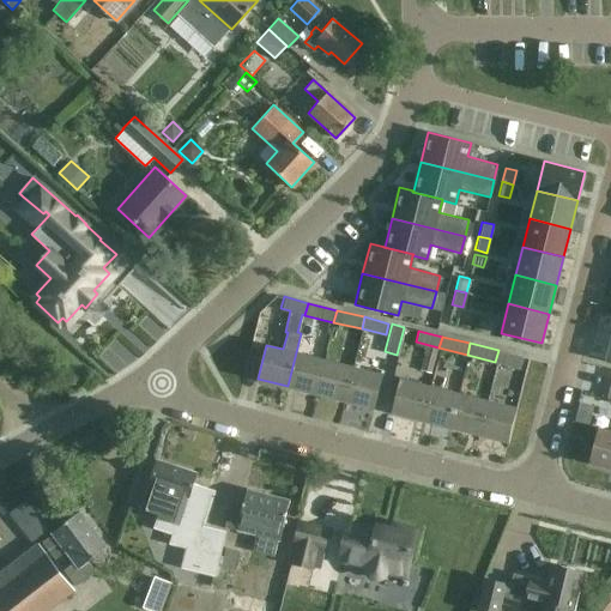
[(425,348),(419,370),(430,373),(435,350),(425,348)]
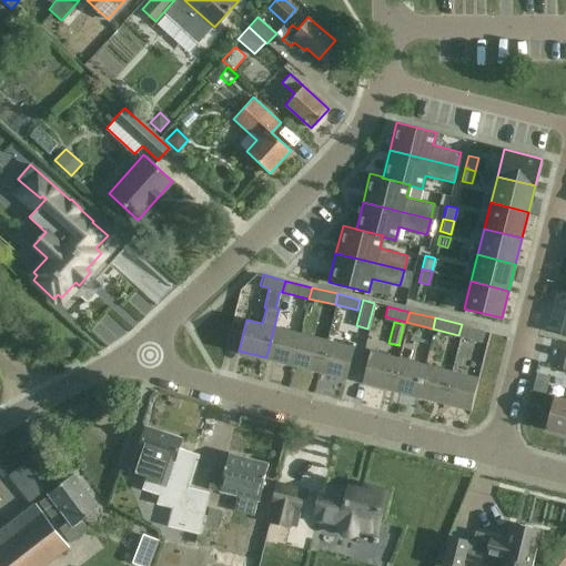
[(462,324),(458,335),(481,341),(484,330),(462,324)]
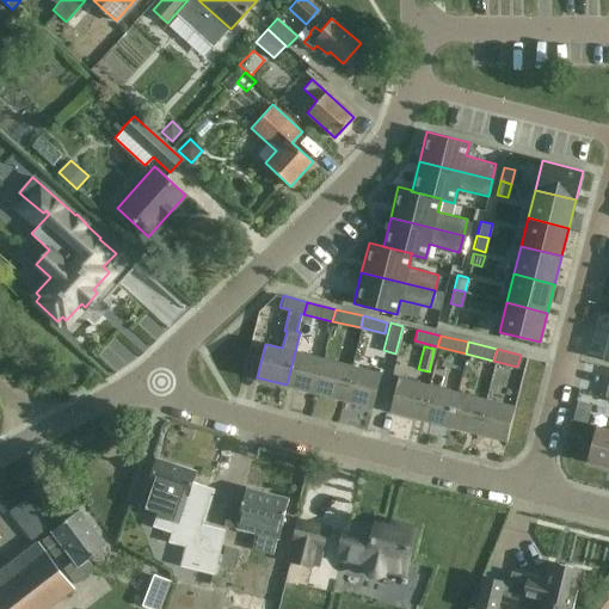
[(287,385),(314,392),(323,358),(295,351),(287,385)]
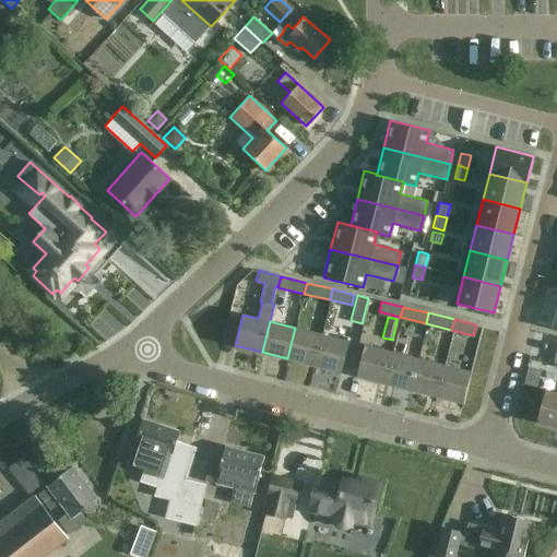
[(287,358),(313,365),(321,334),(295,328),(287,358)]
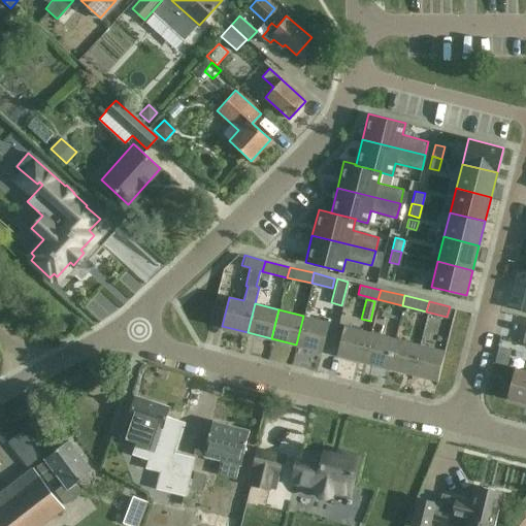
[(303,316),(296,344),(321,351),(328,322),(303,316)]
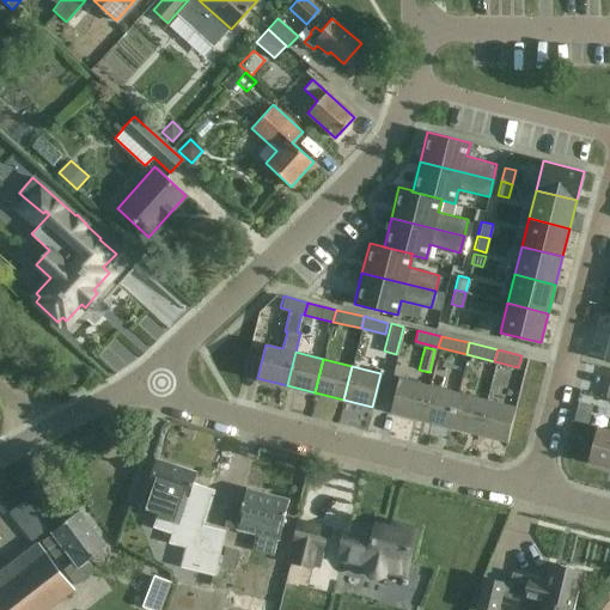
[(391,412),(420,419),(428,384),(400,377),(391,412)]
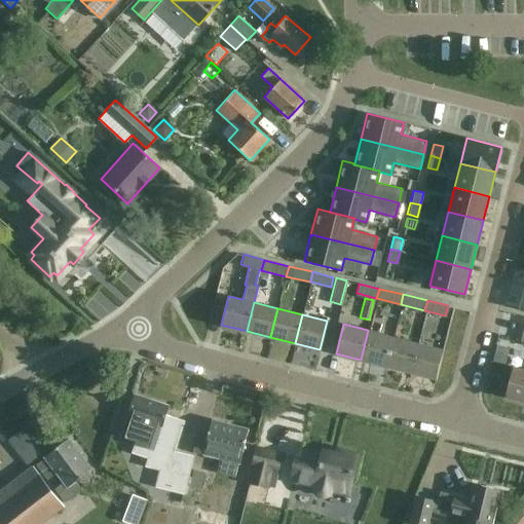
[(393,336),(368,330),(361,360),(385,366),(393,336)]
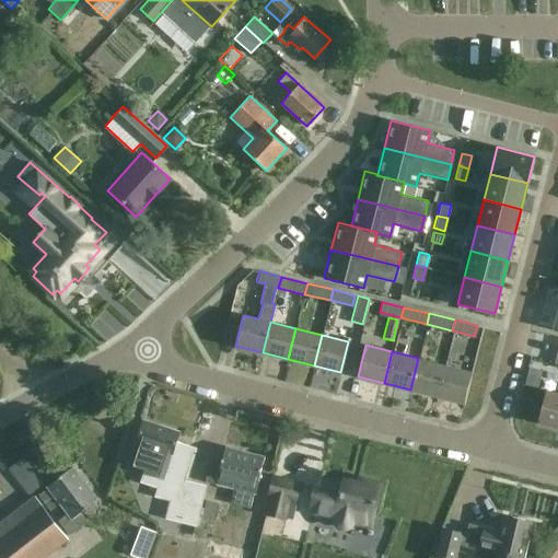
[(410,390),(436,396),(443,364),(418,358),(410,390)]
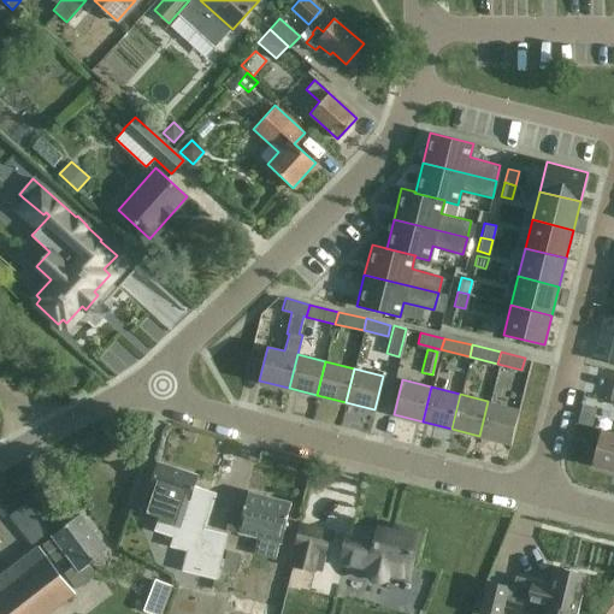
[(488,401),(479,436),(509,443),(518,408),(488,401)]
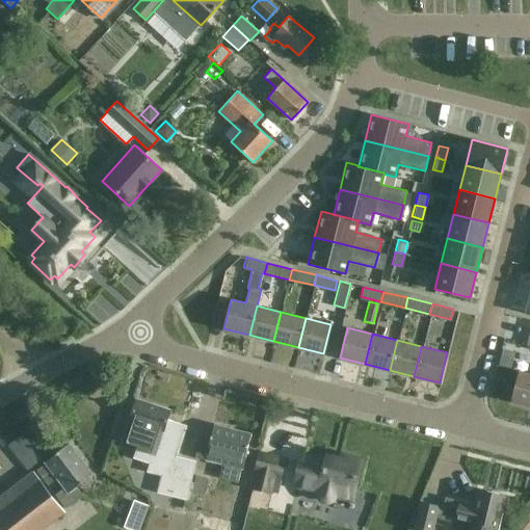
[(529,373),(519,371),(511,400),(529,404),(529,373)]
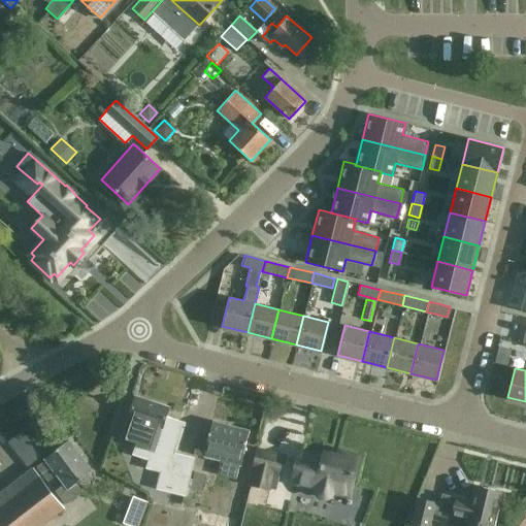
[(123,438),(139,445),(138,448),(155,454),(161,438),(160,438),(170,409),(137,397),(127,427),(126,429),(123,438)]
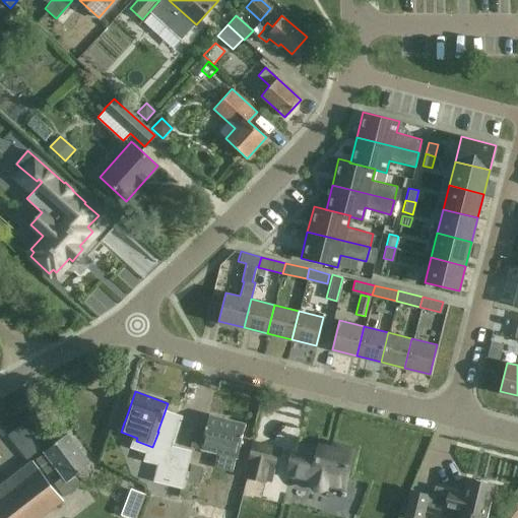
[(215,453),(212,465),(231,469),(234,458),(236,458),(244,425),(211,416),(207,432),(194,429),(190,447),(203,450),(215,453)]
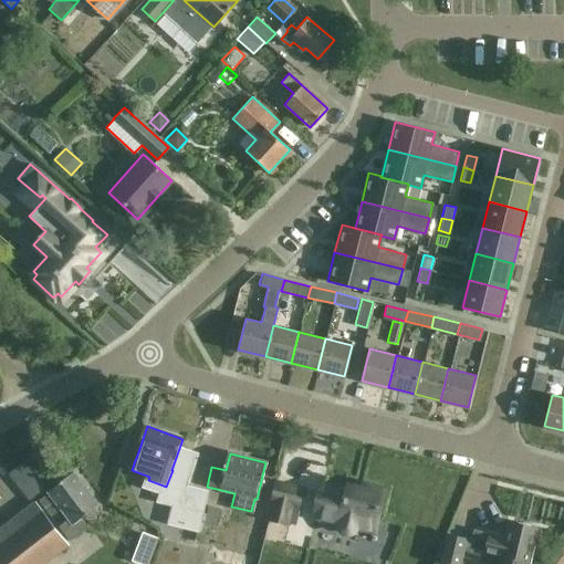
[(8,472),(28,499),(43,487),(23,460),(8,472)]
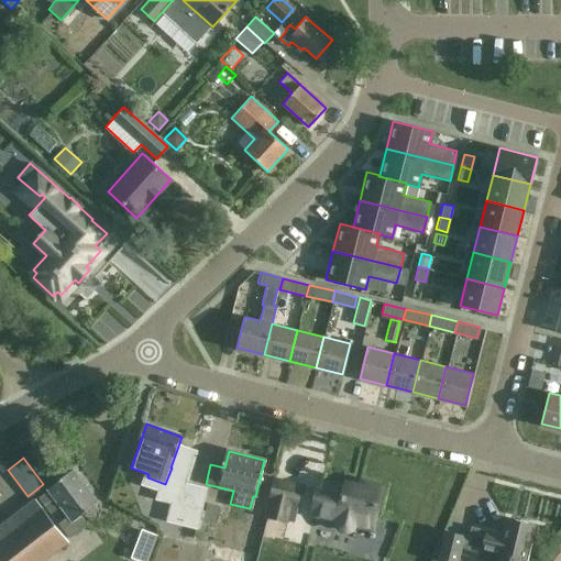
[(46,488),(46,490),(37,496),(51,512),(59,505),(67,515),(57,523),(69,537),(87,524),(80,515),(98,501),(73,469),(46,488)]
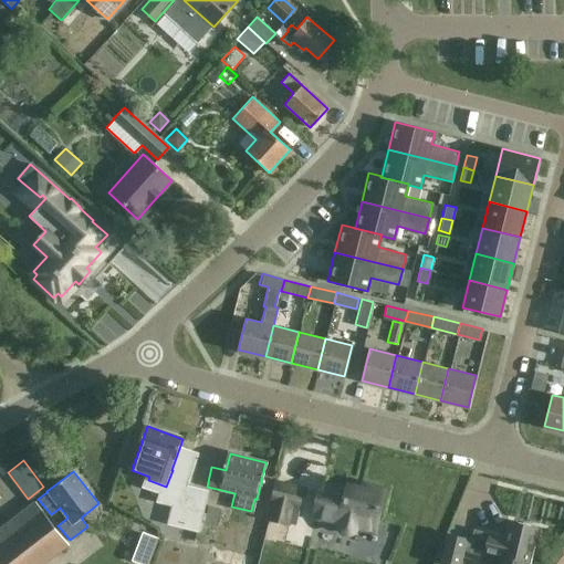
[(274,479),(265,514),(286,520),(290,505),(296,508),(302,487),(274,479)]
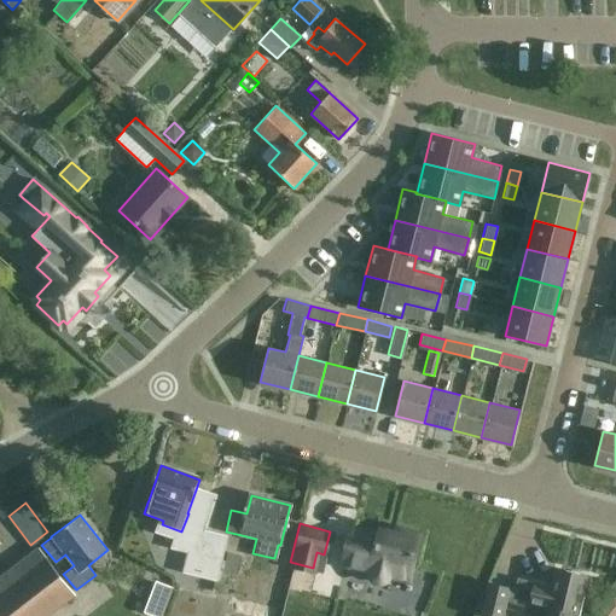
[(164,529),(160,544),(158,548),(174,555),(175,551),(180,535),(164,529)]
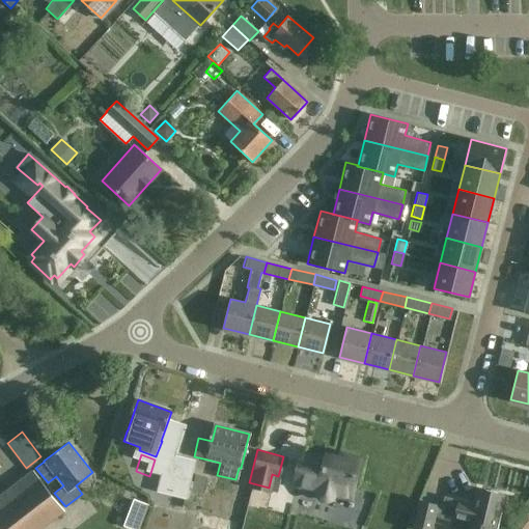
[(308,458),(301,485),(316,490),(316,491),(316,492),(316,493),(317,494),(317,495),(318,496),(318,497),(319,498),(321,499),(322,499),(323,500),(324,500),(325,500),(326,500),(327,500),(328,500),(329,499),(330,499),(331,498),(332,497),(333,496),(333,495),(335,490),(350,494),(360,460),(344,454),(342,460),(327,455),(325,463),(308,458)]
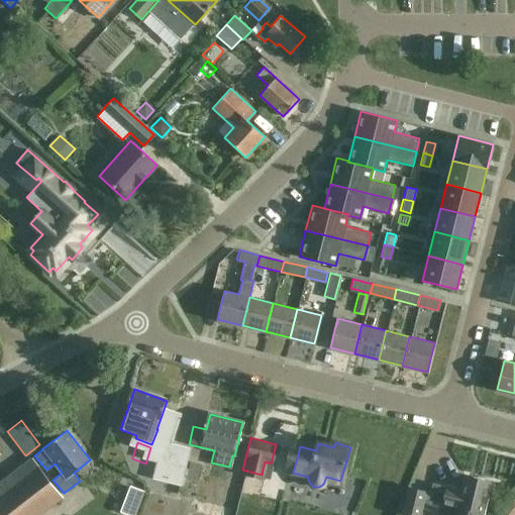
[(150,447),(146,460),(155,464),(159,450),(150,447)]
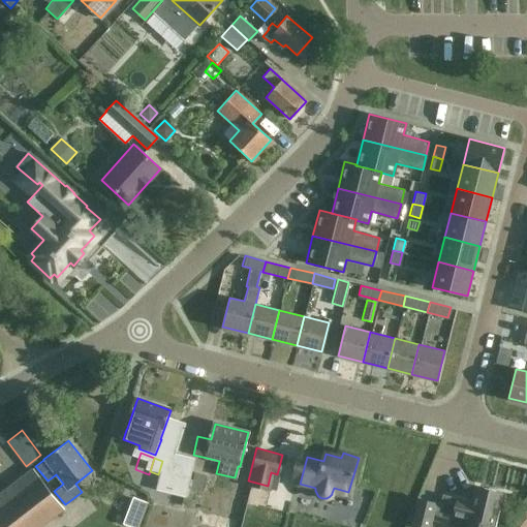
[(193,471),(194,470),(171,464),(171,466),(164,489),(188,495),(193,471)]
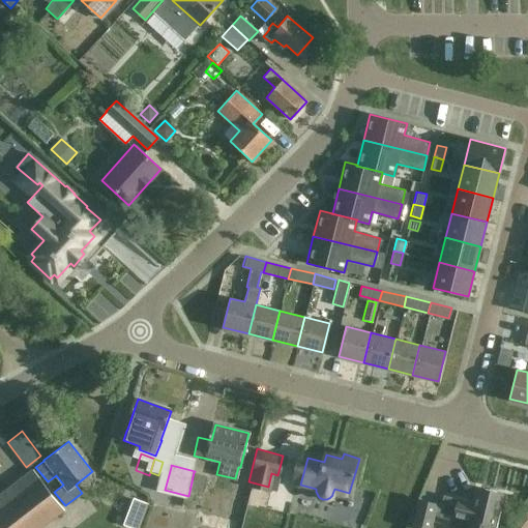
[(0,527),(38,527),(63,509),(31,469),(0,493),(0,527)]
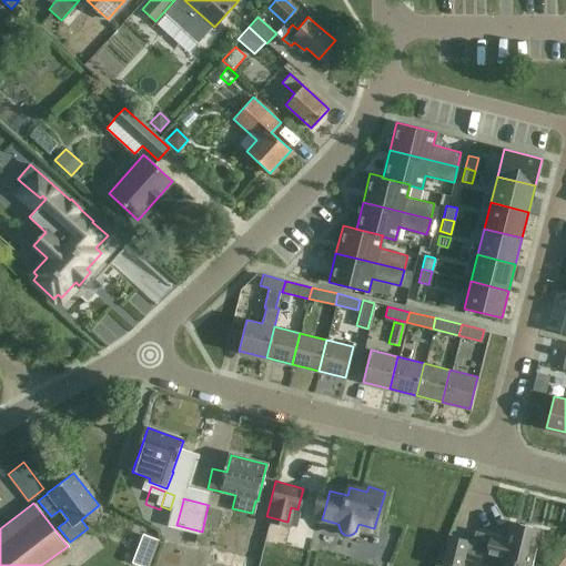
[(474,541),(471,552),(478,553),(478,551),(488,553),(485,565),(525,565),(527,563),(532,564),(539,528),(512,522),(508,535),(507,535),(506,539),(475,532),(474,541)]
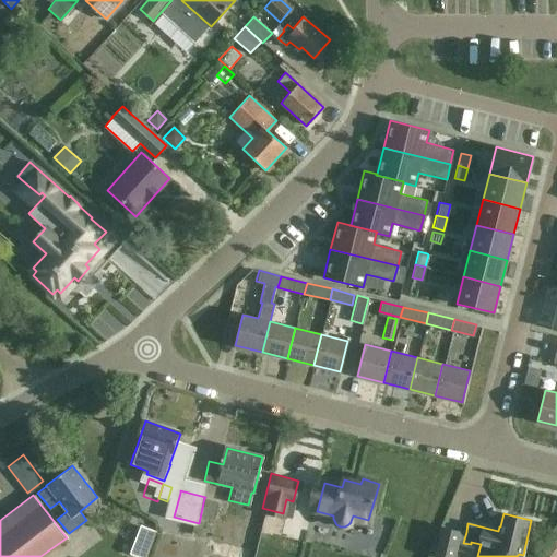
[(442,525),(435,556),(437,556),(453,556),(460,531),(442,525)]
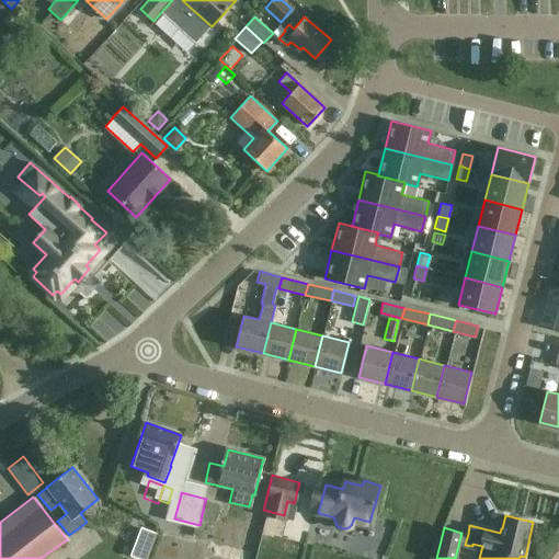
[(129,557),(137,558),(146,558),(155,536),(139,531),(129,557)]
